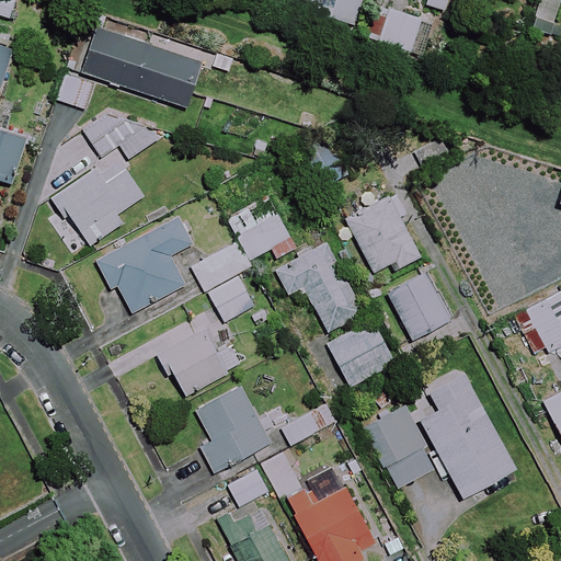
[(15,1),(12,0),(0,0),(0,15),(11,19),(15,1)]
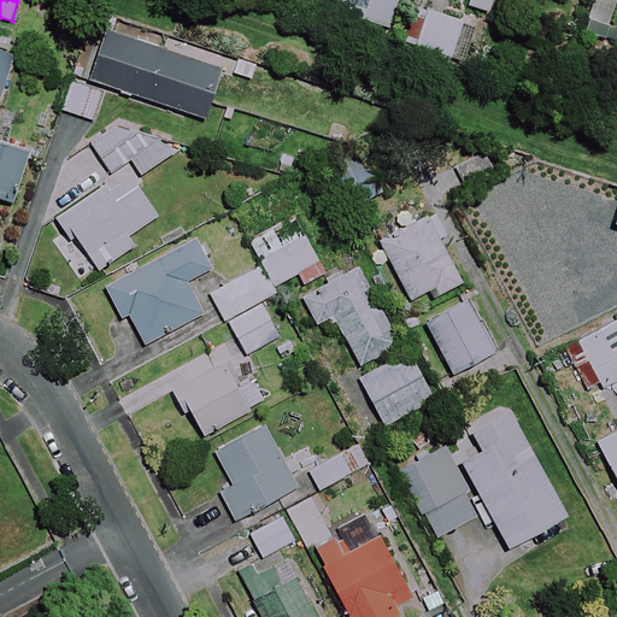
[(325,0),(324,6),(388,28),(397,0),(325,0)]
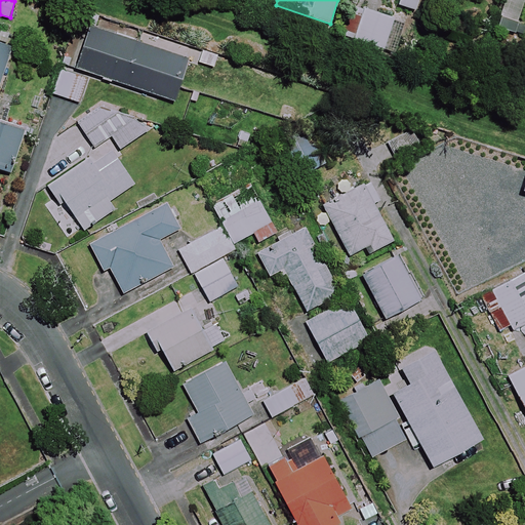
[(419,0),(399,0),(398,5),(417,10),(419,0)]
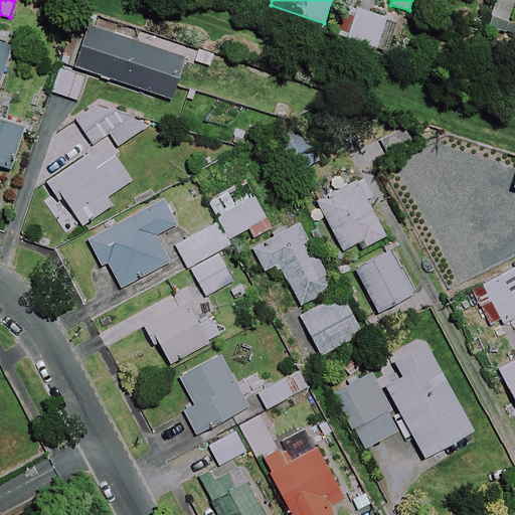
[(514,0),(500,0),(491,27),(504,31),(514,0)]
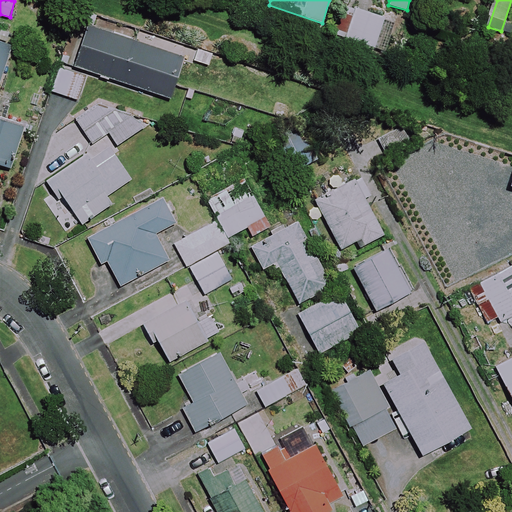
[(396,24),(348,6),(337,37),(385,54),(396,24)]
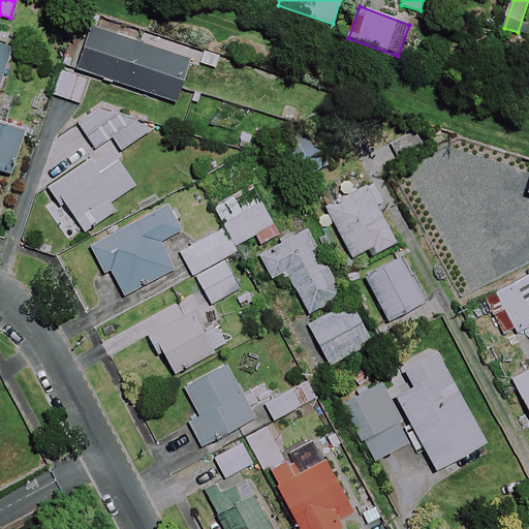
[(190,61),(92,28),(78,68),(177,102),(190,61)]
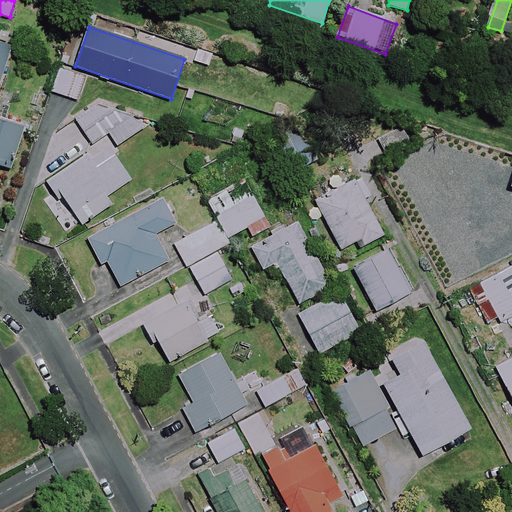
[(0,78),(10,46),(0,42),(0,78)]
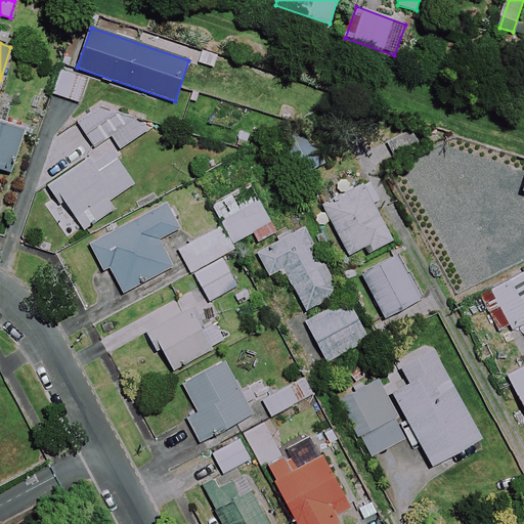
[(87,78),(60,70),(53,94),(80,102),(87,78)]
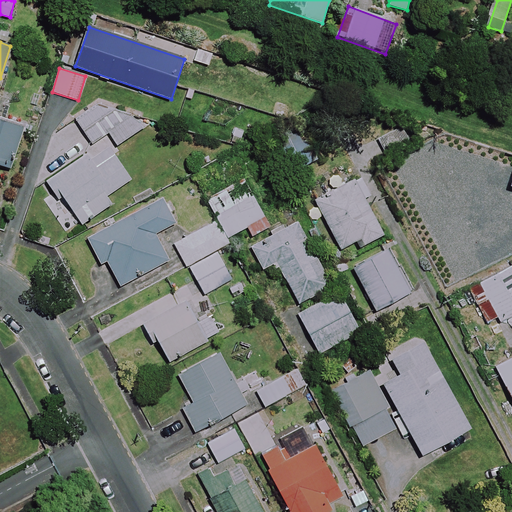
[(128,104),(114,113),(107,101),(77,119),(91,142),(107,133),(115,146),(143,130),(128,104)]
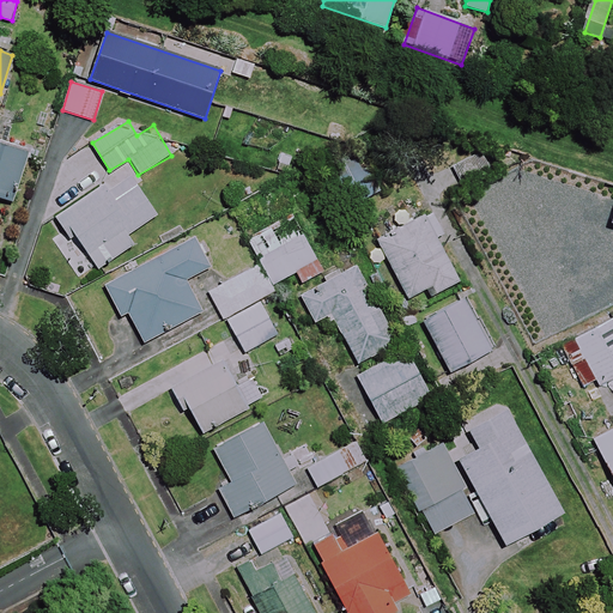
[(29,153),(0,143),(0,196),(11,201),(29,153)]
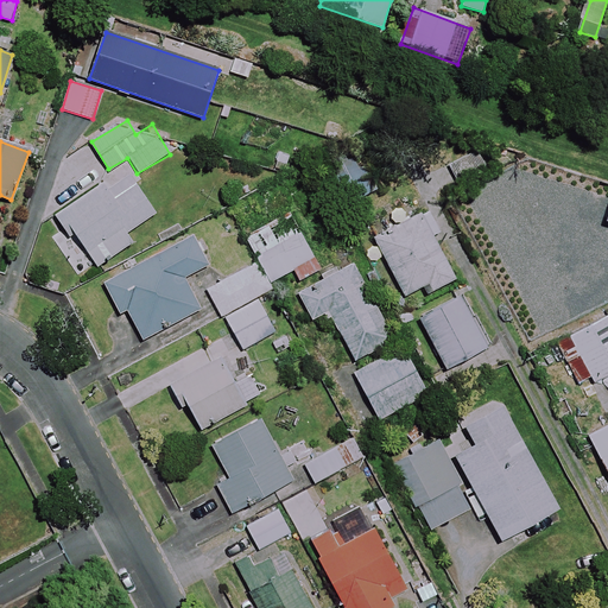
[(378,189),(359,152),(329,168),(348,204),(378,189)]
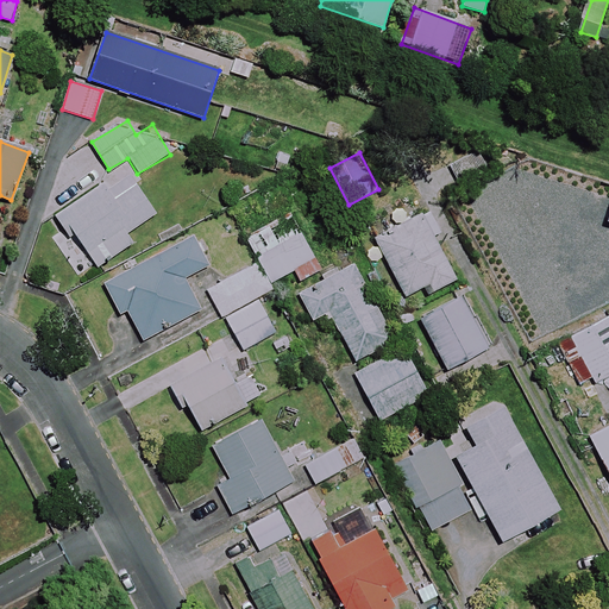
[(157,212),(125,167),(61,213),(99,265),(132,242),(126,233),(157,212)]
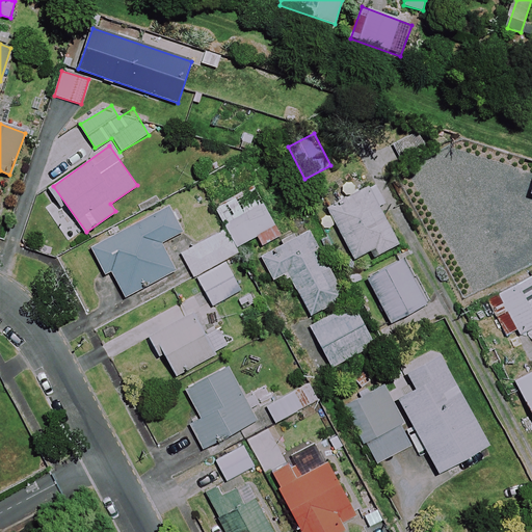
[(194,276),(224,261),(239,254),(236,247),(257,236),(262,244),(282,234),(256,184),(214,206),(227,229),(182,253),(194,276)]
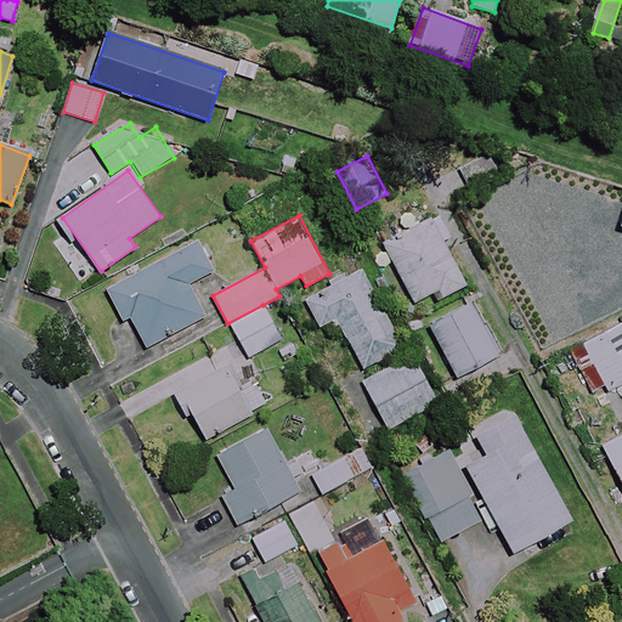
[(465,286),(444,243),(450,239),(437,216),(390,241),(383,244),(406,289),(416,286),(425,305),(465,286)]
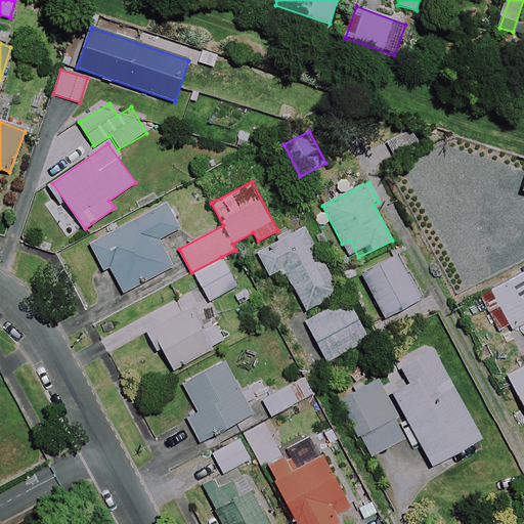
[(179,228),(165,202),(89,243),(104,270),(110,267),(123,293),(172,266),(158,241),(179,228)]
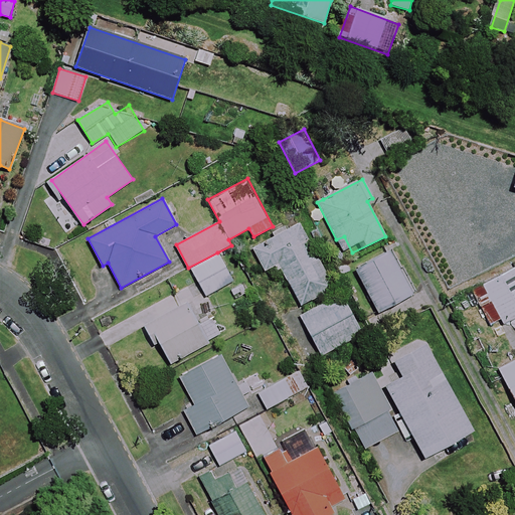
[(333,289),(299,220),(251,244),(265,271),(279,263),(300,306),(333,289)]
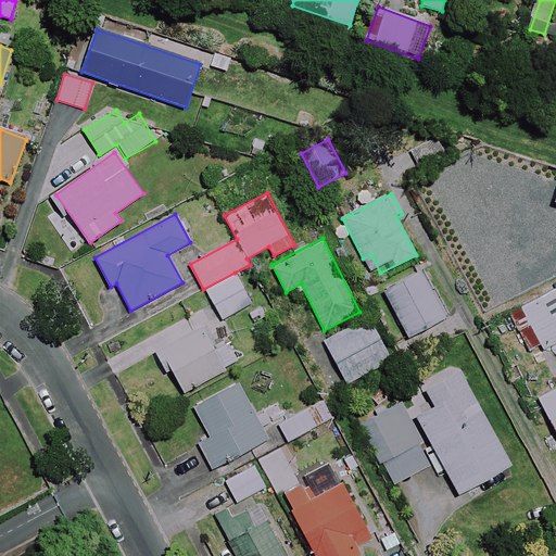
[(444,317),(420,272),(384,291),(408,337),(444,317)]
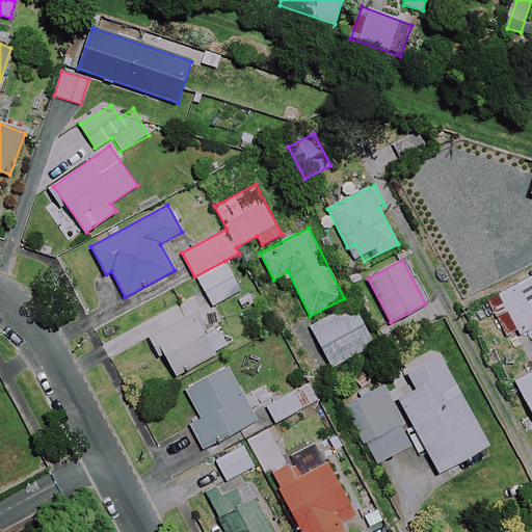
[(227,264),(200,278),(213,306),(240,291),(227,264)]
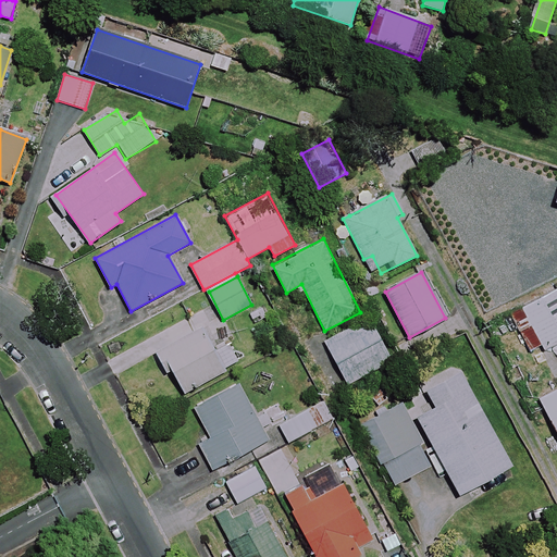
[(556,289),(522,308),(544,350),(556,343),(556,289)]
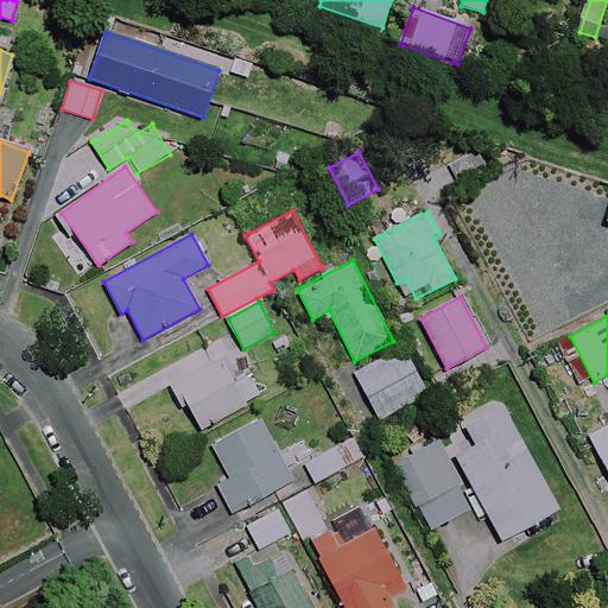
[(428,393),(404,349),(356,374),(380,418),(428,393)]
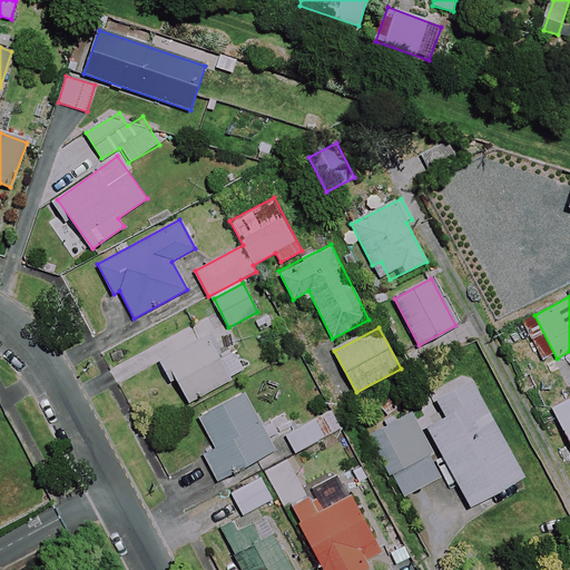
[(228,380),(205,337),(165,360),(188,402),(228,380)]
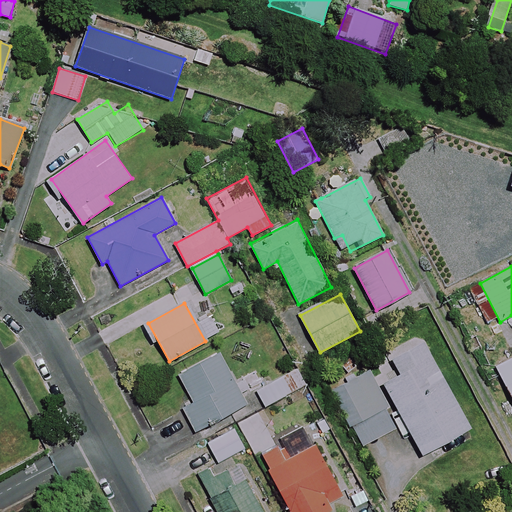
[(469,428),(423,341),(391,358),(400,374),(383,383),(421,454),(469,428)]
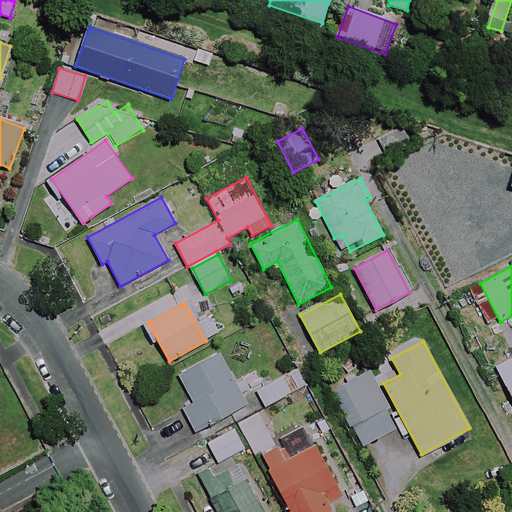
[(246,404),(218,351),(178,372),(194,402),(183,408),(196,431),(246,404)]
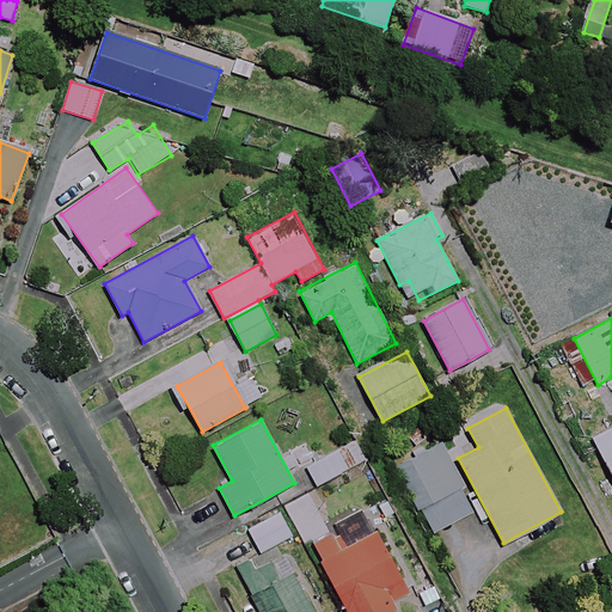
[(611,427),(592,438),(611,478),(611,427)]
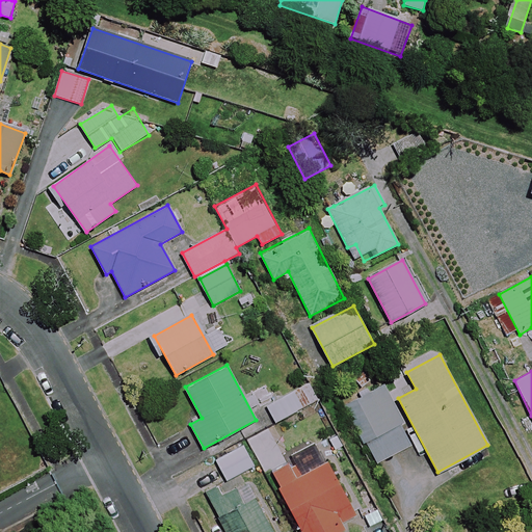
[(317,399),(309,383),(267,406),(275,423),(317,399)]
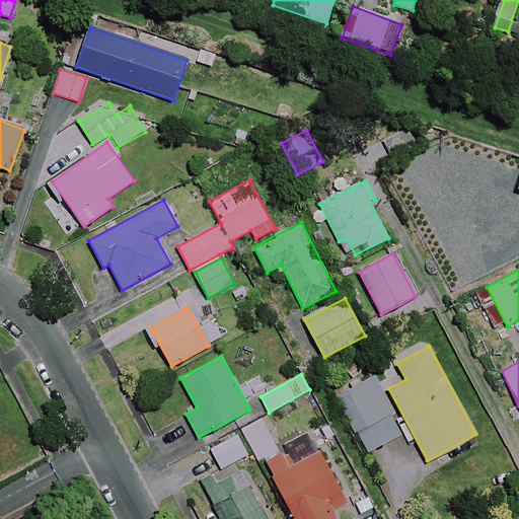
[(402,434),(374,375),(336,393),(364,452),(402,434)]
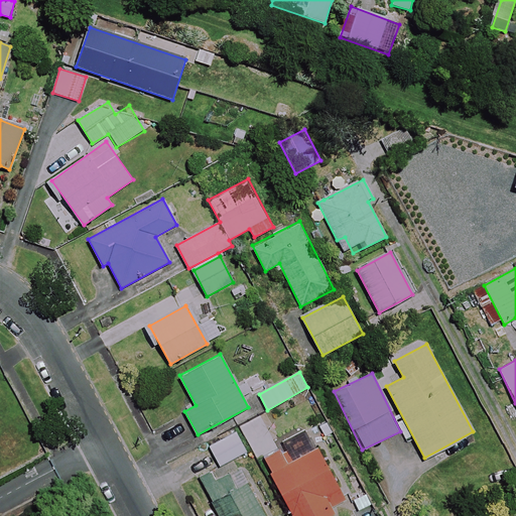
[(247,450),(236,431),(209,446),(221,466),(247,450)]
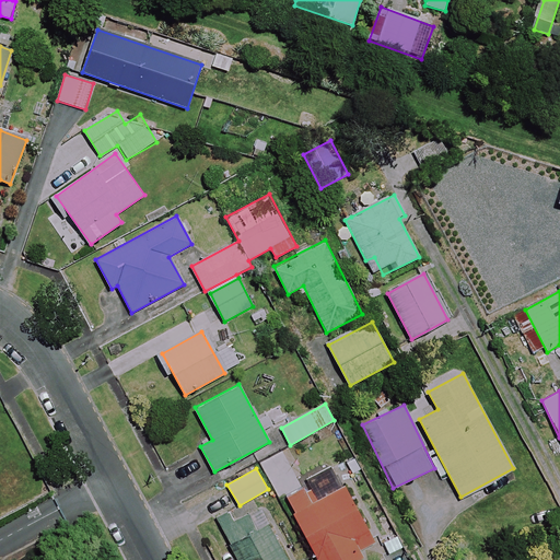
[(374,541),(347,487),(312,503),(306,491),(289,500),(318,559),(357,559),(363,557),(359,549),(374,541)]
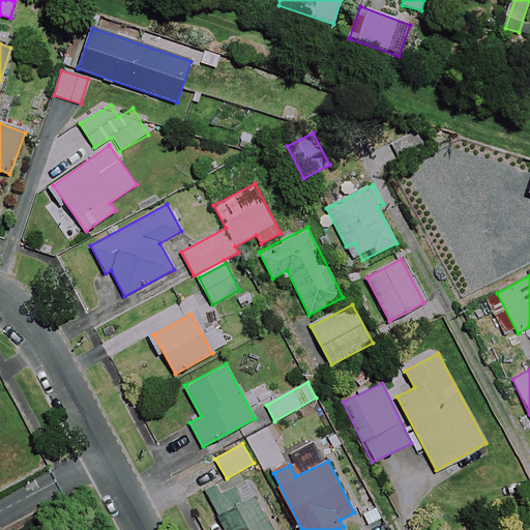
[(240,502),(232,486),(209,497),(226,529),(271,529),(254,495),(240,502)]
